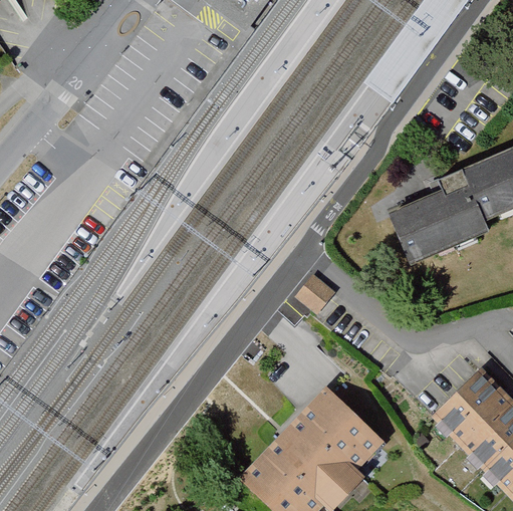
[(424,0),(366,78),(396,99),(467,0),(424,0)]
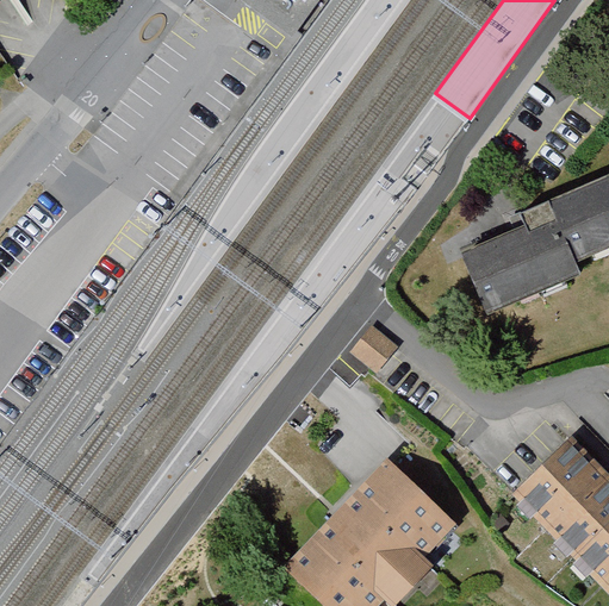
[(464,262),(488,317),(579,276),(573,264),(608,248),(608,175),(519,217),(527,233),(464,262)]
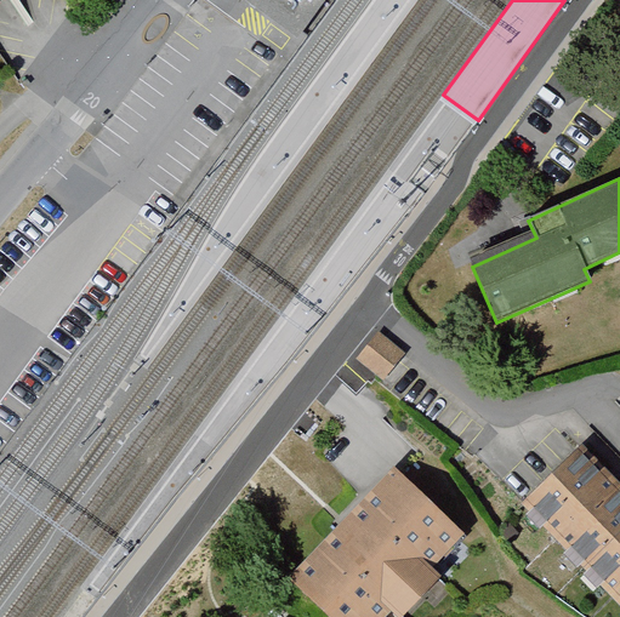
[(587,560),(619,526),(619,479),(581,443),(525,498),(587,560)]
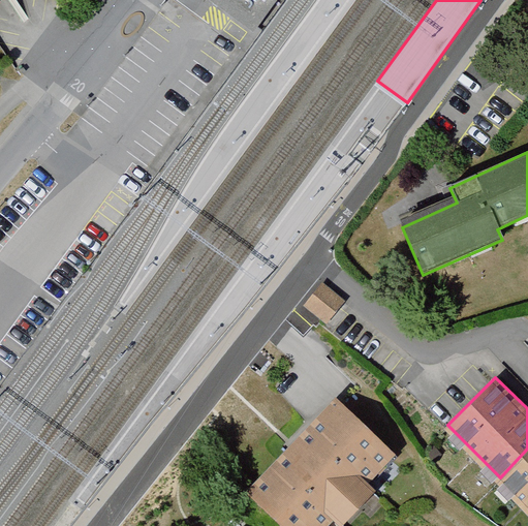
[(334,396),(245,491),(282,525),(347,525),(339,518),(369,485),(362,478),(372,467),(385,480),(403,461),(334,396)]
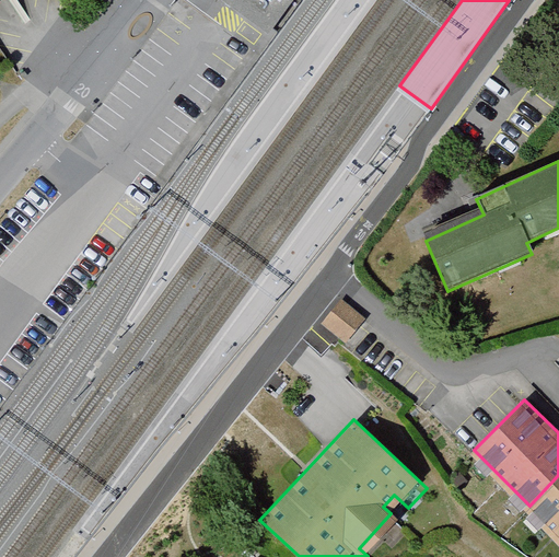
[(558,475),(530,506),(558,535),(558,475)]
